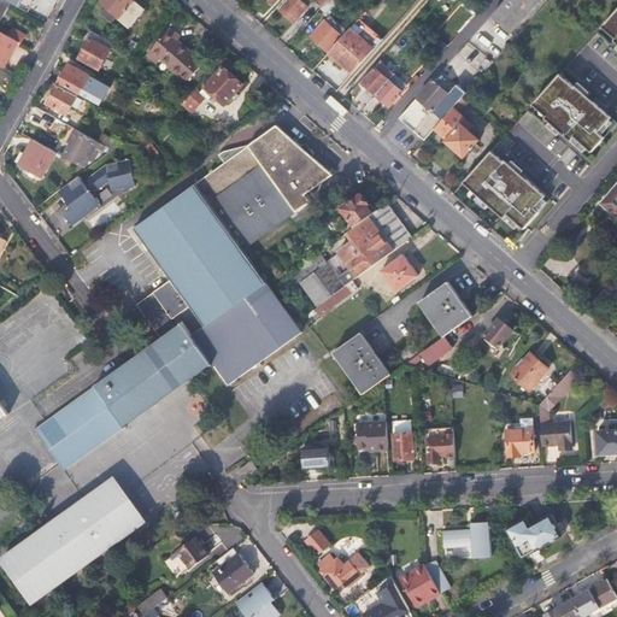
[(3,0),(5,1),(28,15),(34,3),(30,0),(3,0)]
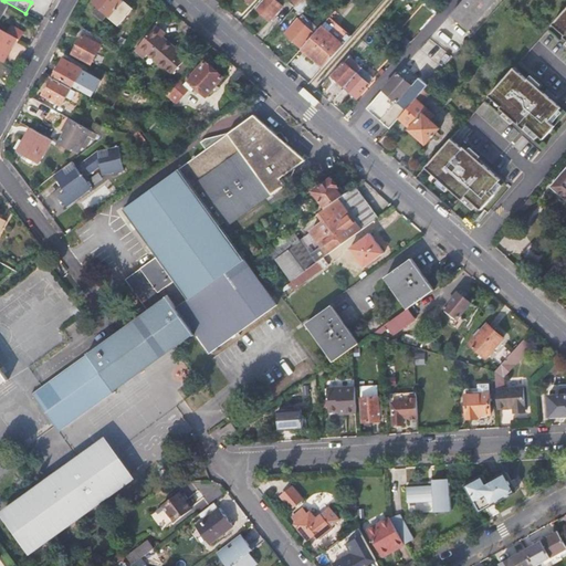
[(94,0),(93,2),(95,3),(105,12),(117,23),(130,10),(119,0),(94,0)]
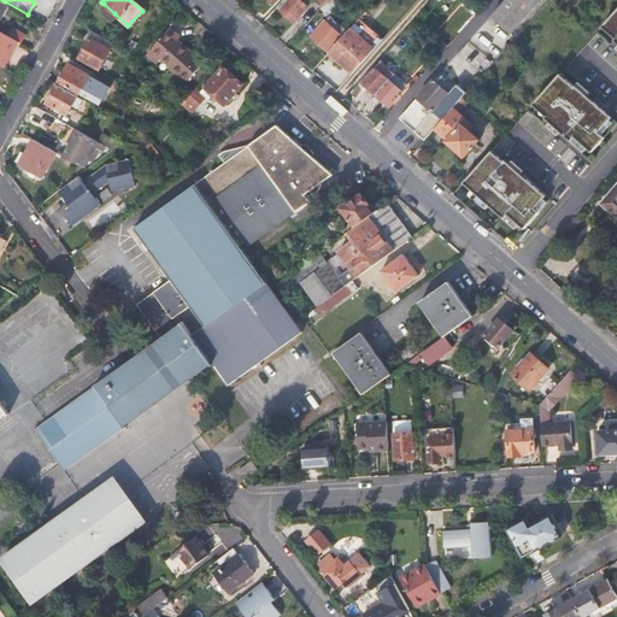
[(307,9),(298,0),(288,0),(281,10),(295,23),(307,9)]
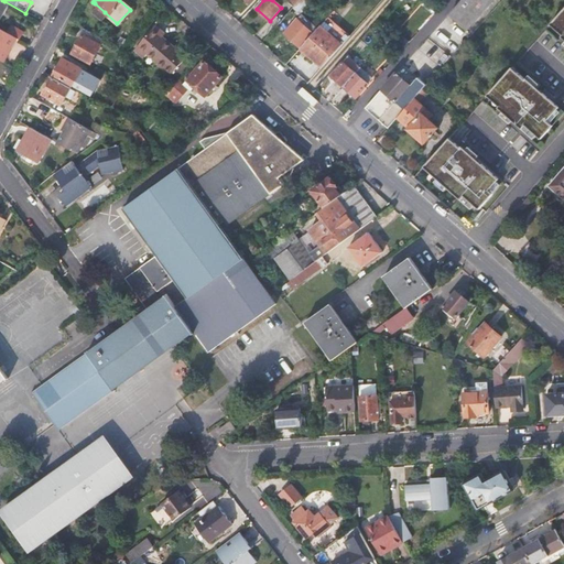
[(286,15),(294,22),(299,18),(313,0),(300,0),(294,7),(286,15)]
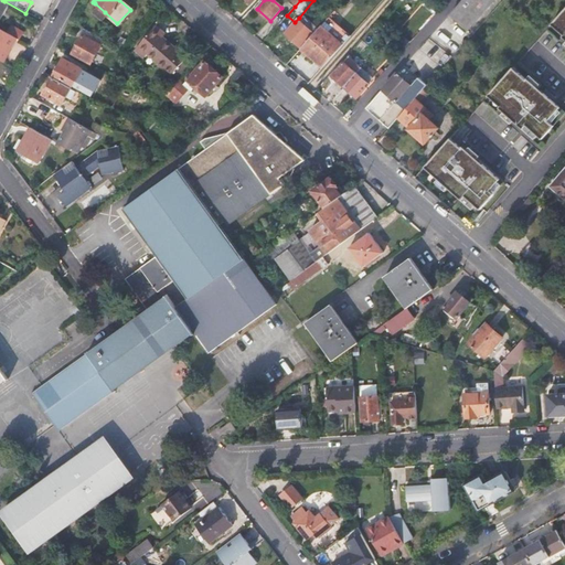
[(464,0),(451,14),(468,30),(494,0),(464,0)]
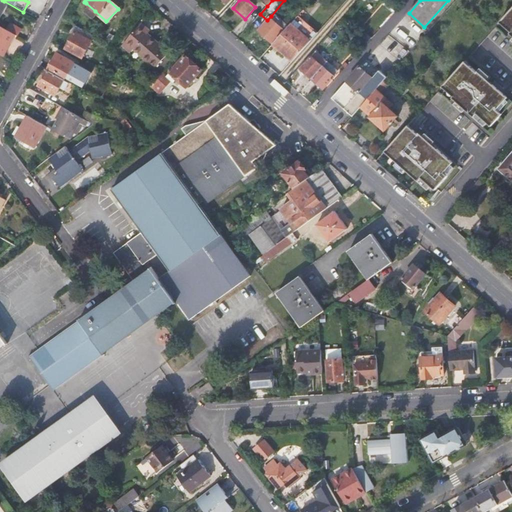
[(90,16),(95,11),(86,3),(81,8),(90,16)]
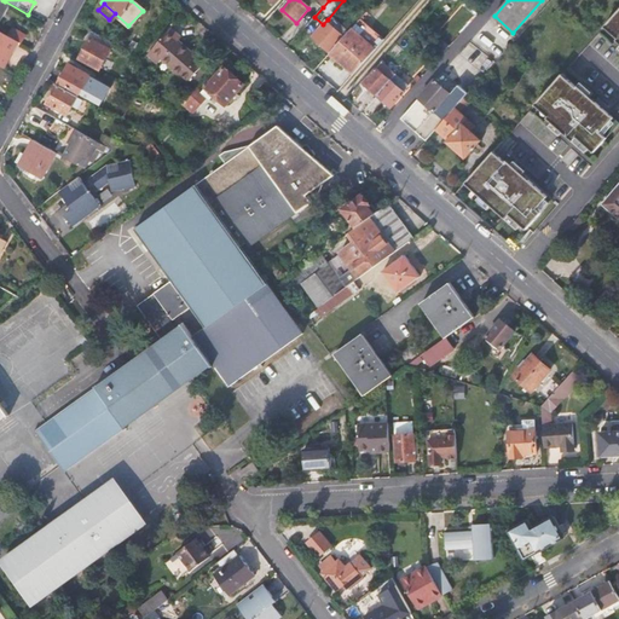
[(618,40),(618,41),(618,10),(608,23),(618,32),(618,38),(618,39),(618,40)]
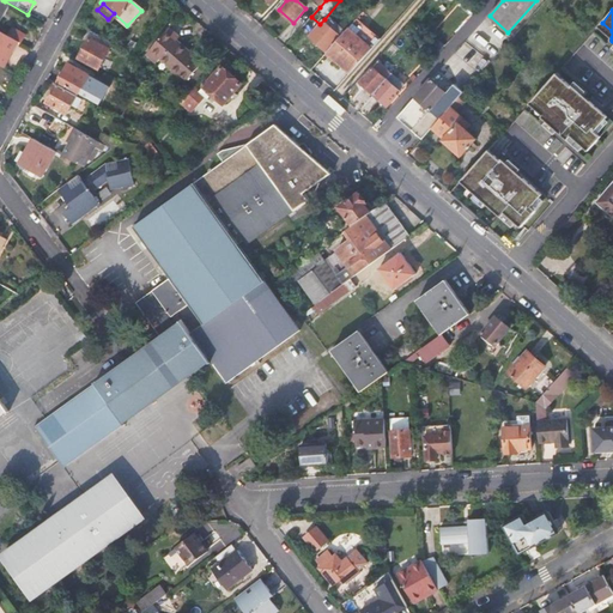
[(298,31),(305,38),(320,24),(311,17),(298,31)]
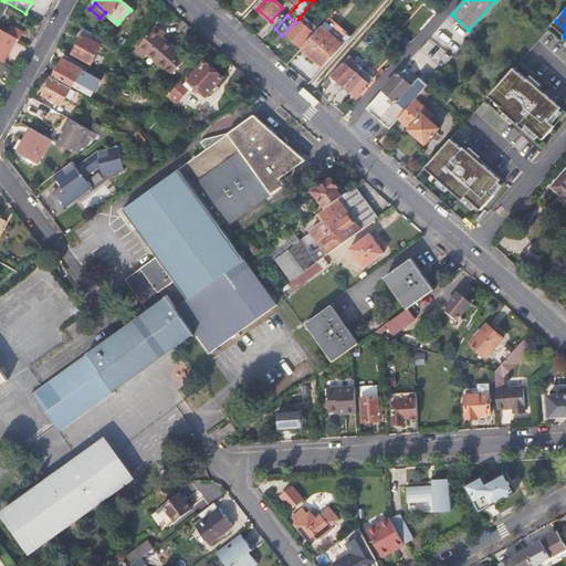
[(173,24),(163,17),(143,39),(153,48),(155,44),(179,65),(194,49),(169,28),(173,24)]
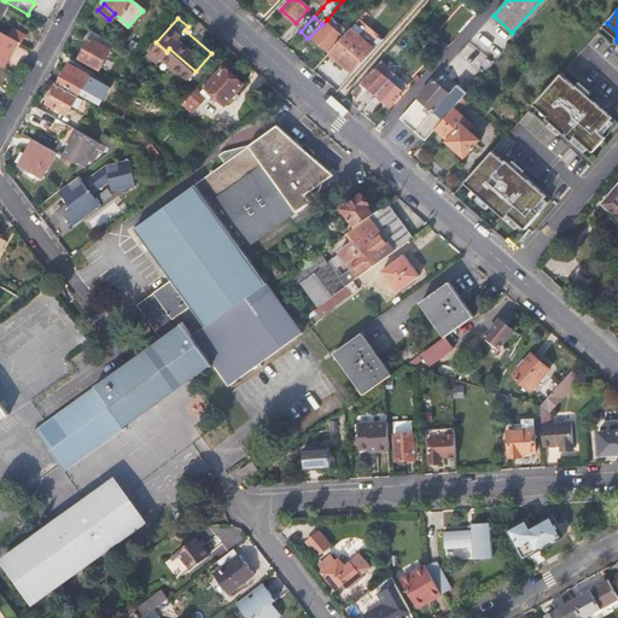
[(347,36),(327,19),(322,24),(342,41),(347,36)]
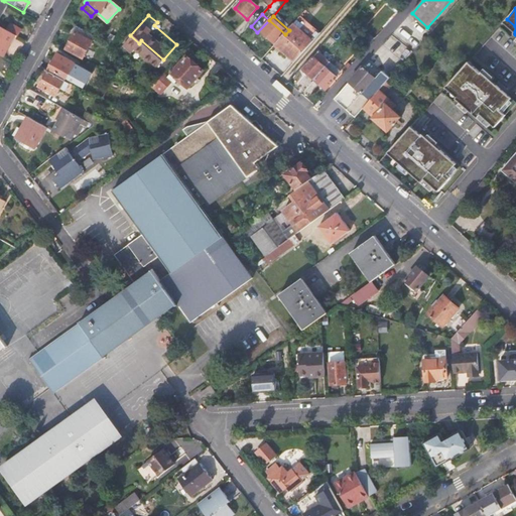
[(515,31),(515,26),(507,19),(505,22),(515,32),(515,31)]
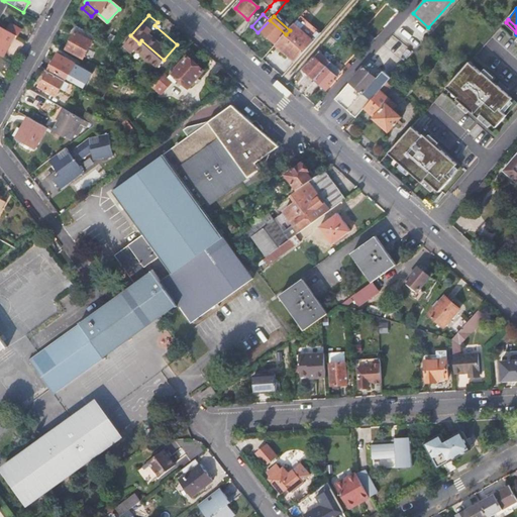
[(270,20),(257,32),(275,47),(276,45),(286,34),(270,20)]
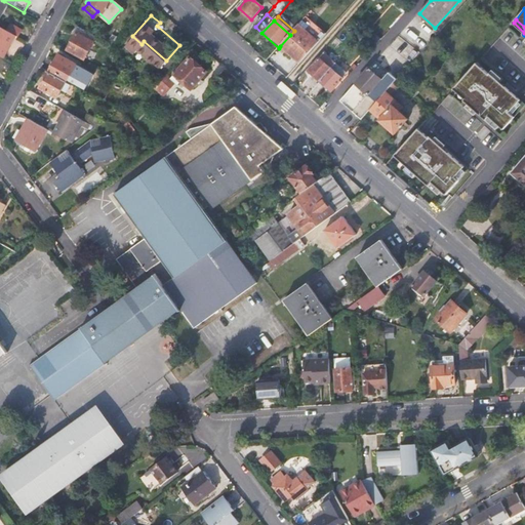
[(10,24),(6,31),(15,36),(16,37),(21,30),(10,24)]
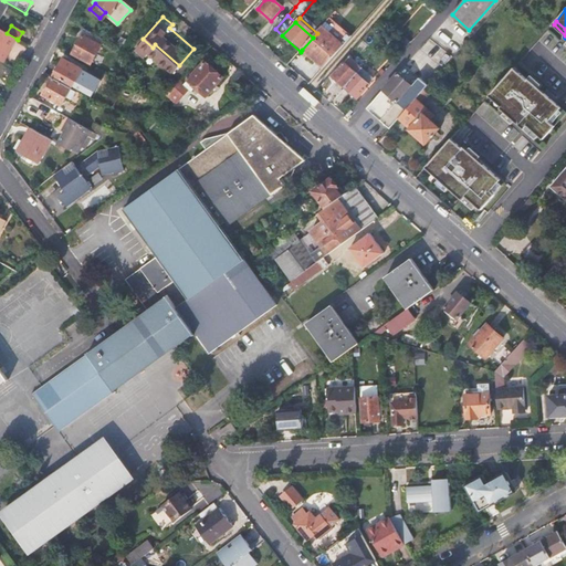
[(0,61),(1,62),(11,44),(12,45),(17,39),(7,33),(0,29),(0,61)]
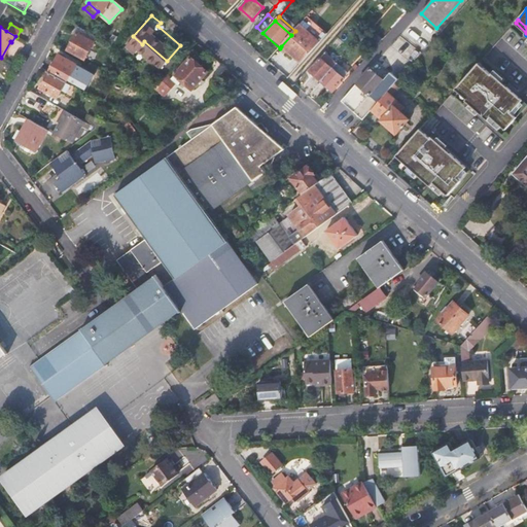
[(281,46),(302,65),(323,41),(310,29),(307,33),(299,27),(295,31),(291,35),(281,46)]
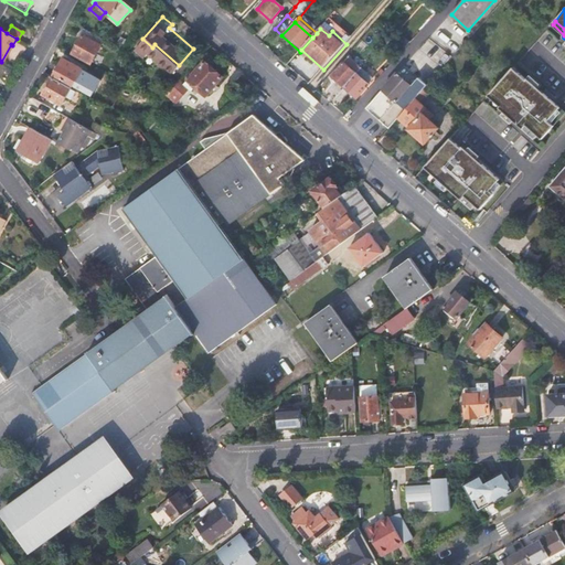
[(83,36),(74,53),(92,63),(100,46),(83,36)]
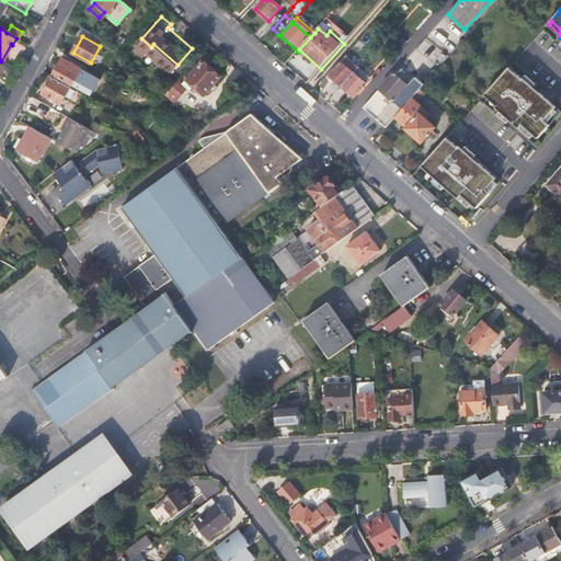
[(330,76),(343,88),(358,69),(345,58),(330,76)]
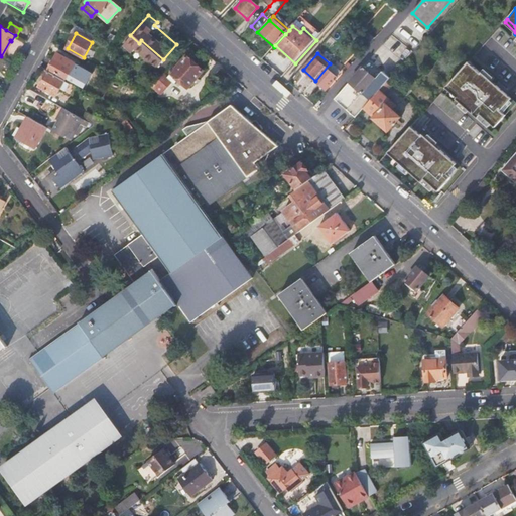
[(66,79),(65,81),(71,84),(74,78),(69,75),(71,70),(75,72),(78,66),(57,54),(49,70),(66,79)]
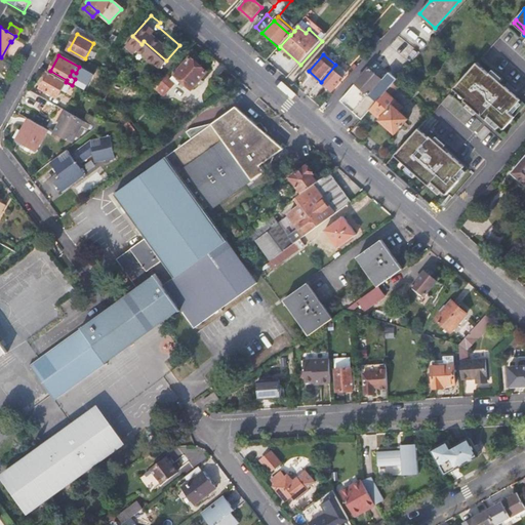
[(174,73),(191,88),(206,71),(190,56),(174,73)]
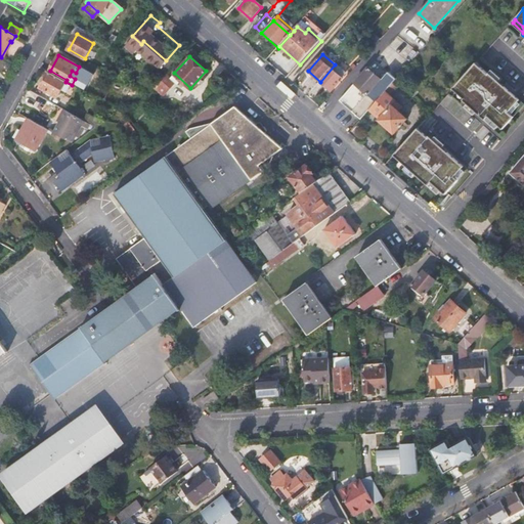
[(478,72),(482,68),(477,62),(473,67),(478,72)]
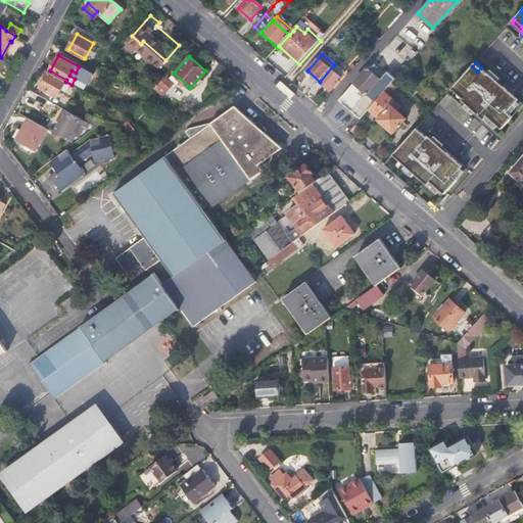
[(345,75),(334,64),(320,82),(331,92),(345,75)]
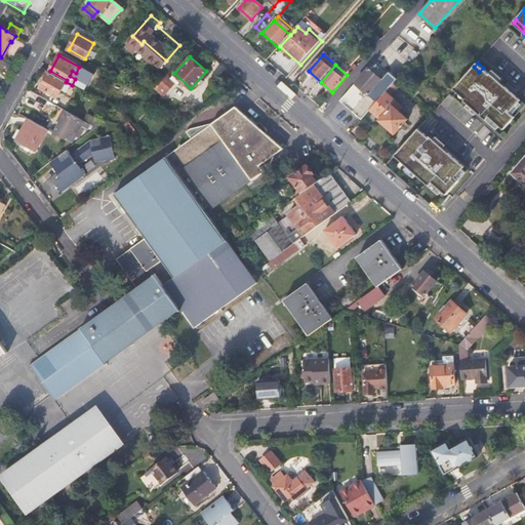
[(505,129),(524,107),(524,102),(491,73),(490,74),(483,68),(479,72),(474,67),(457,86),(468,96),(466,98),(465,99),(487,119),(490,116),(505,129)]
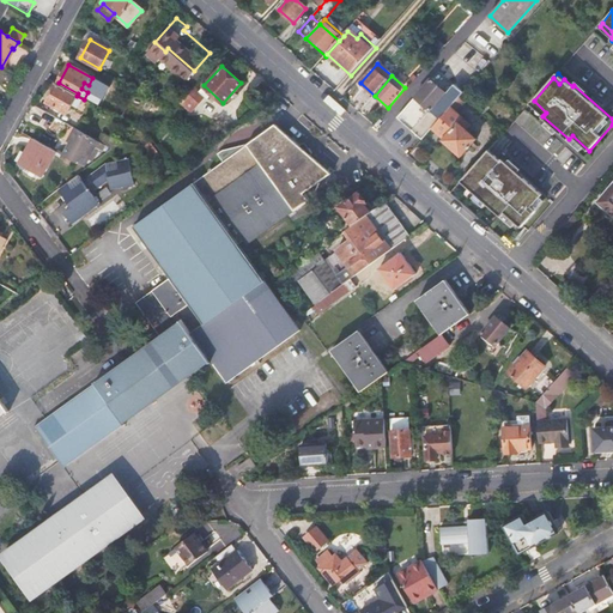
[(410,129),(422,140),(432,128),(450,108),(460,97),(463,93),(454,84),(445,92),(431,80),(416,98),(428,109),(410,129)]
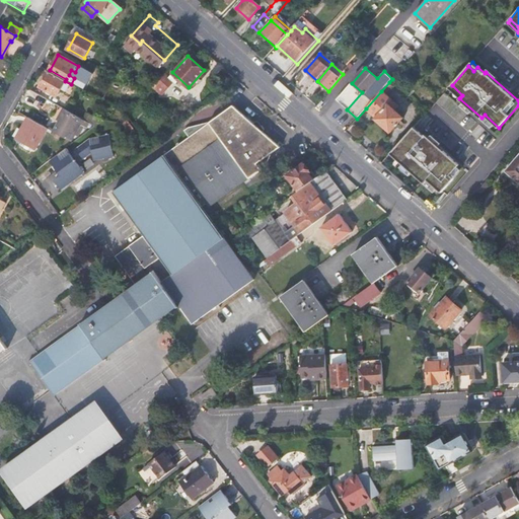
[(57,96),(65,81),(49,72),(41,86),(57,96)]
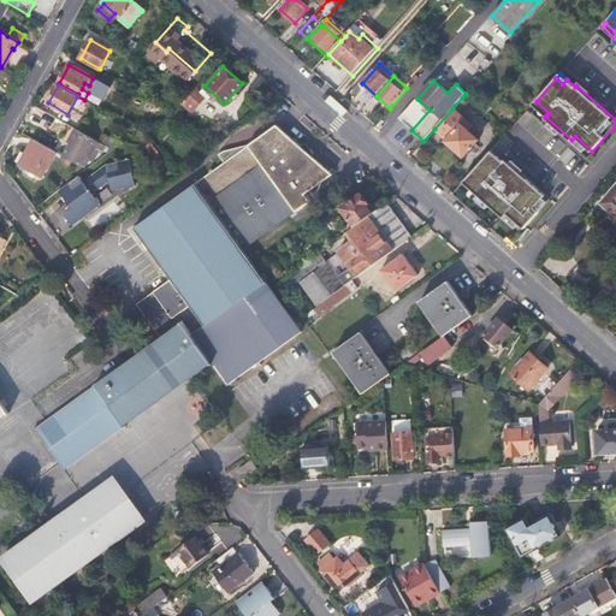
[(202,99),(190,88),(184,95),(196,106),(202,99)]
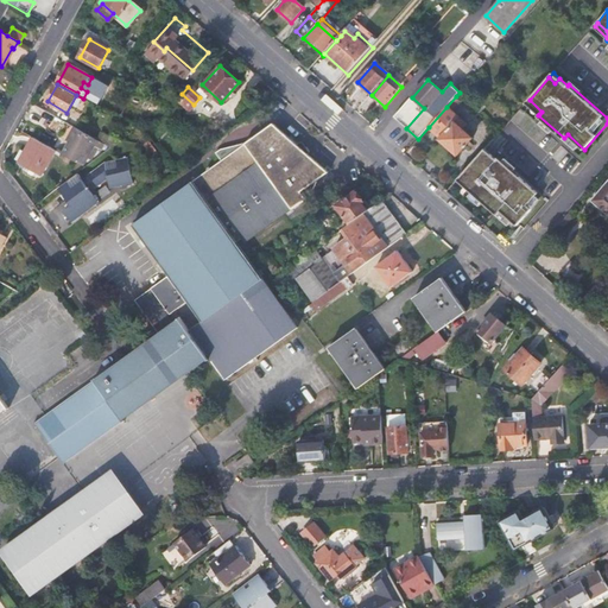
[(424,108),(412,97),(394,116),(406,128),(424,108)]
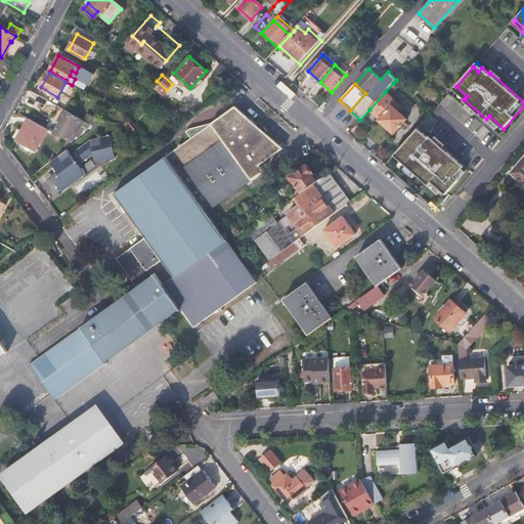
[(467,96),(456,86),(453,88),(465,98),(467,96)]
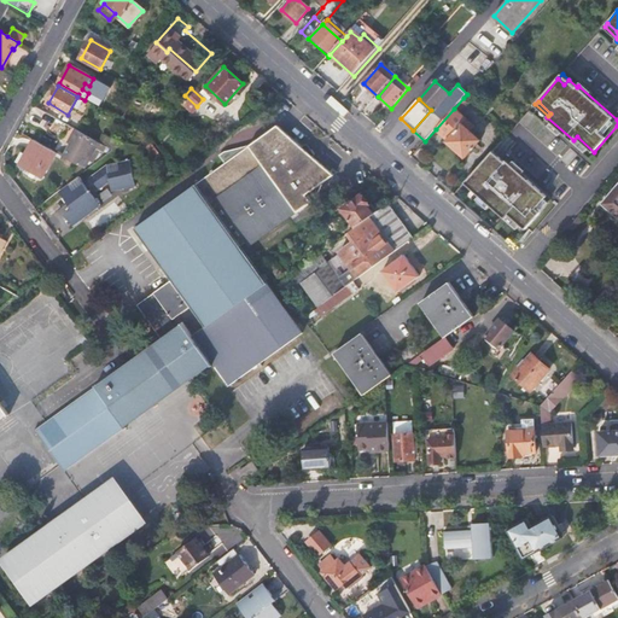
[(454,109),(436,129),(448,140),(447,141),(464,158),(479,140),(468,130),(473,126),(454,109)]
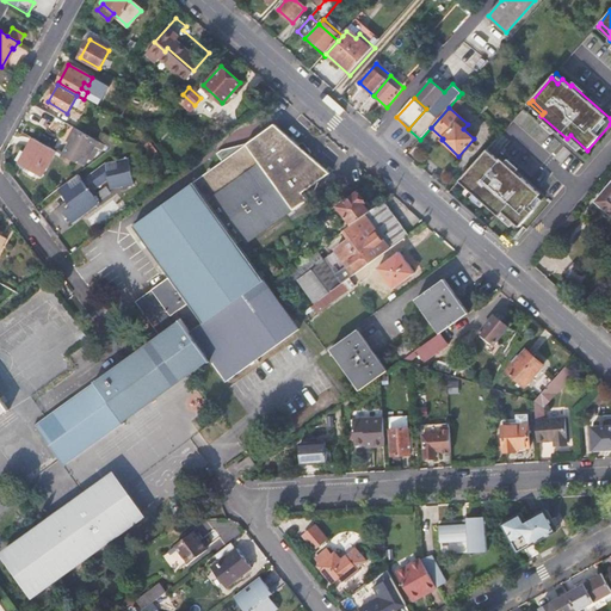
[(239,147),(220,159),(220,160),(209,167),(208,165),(204,167),(207,170),(191,180),(192,181),(134,226),(172,277),(137,302),(156,327),(160,325),(164,329),(235,277),(252,264),(239,244),(236,240),(242,235),(245,239),(248,244),(309,198),(304,192),(331,172),(308,153),(304,155),(301,150),(300,152),(296,146),(298,144),(273,123),(252,139),(244,144),(239,147)]
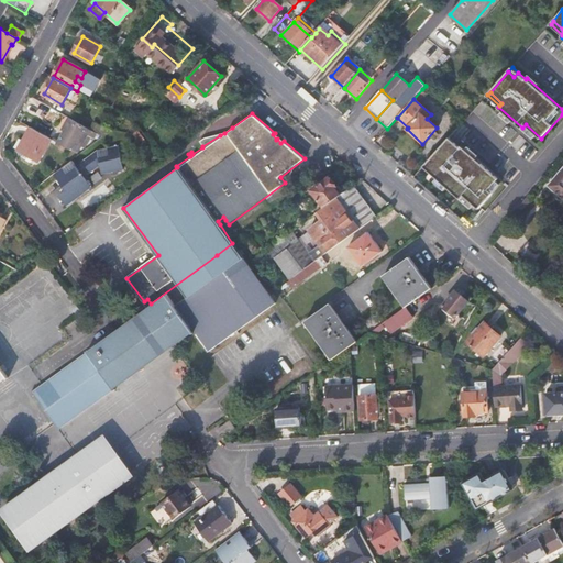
[(81,142),(89,130),(68,119),(62,131),(64,133),(57,144),(72,152),(74,148),(78,152),(84,143),(81,142)]
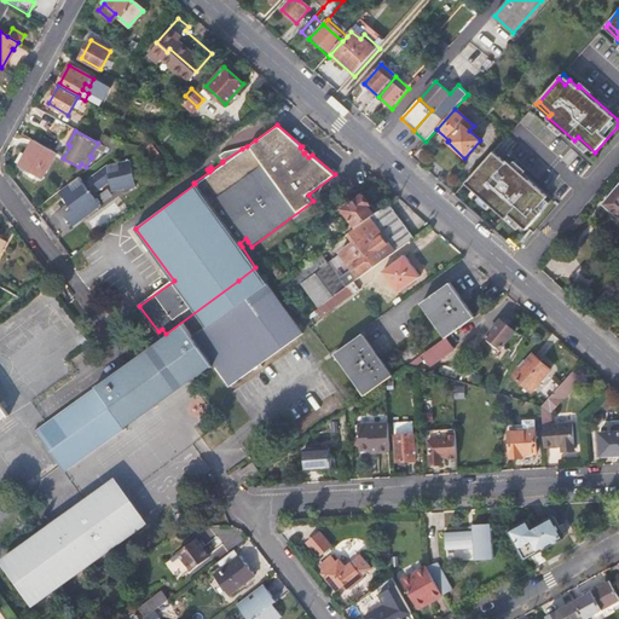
[(103,136),(99,143),(113,150),(120,144),(103,136)]
